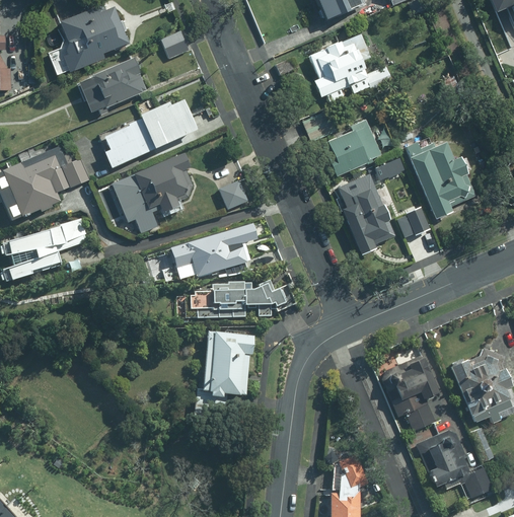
[(363,3),(361,0),(318,0),(327,19),(363,3)]
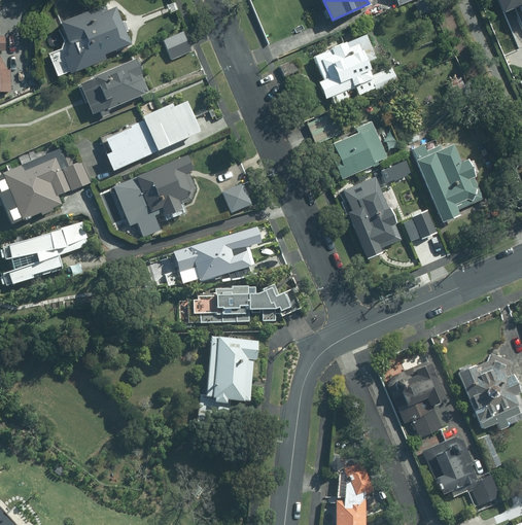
[(103,5),(60,22),(68,41),(66,50),(67,56),(64,57),(70,72),(104,59),(102,54),(128,43),(113,7),(105,10),(103,5)]
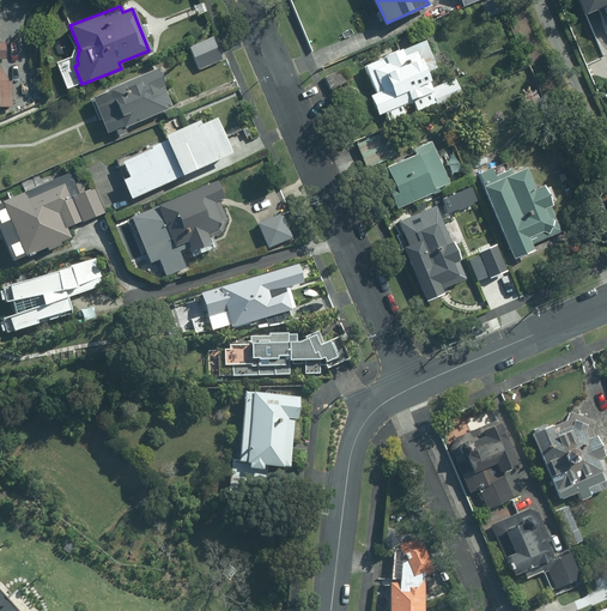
[(217,35),(194,46),(204,66),(225,56),(217,35)]
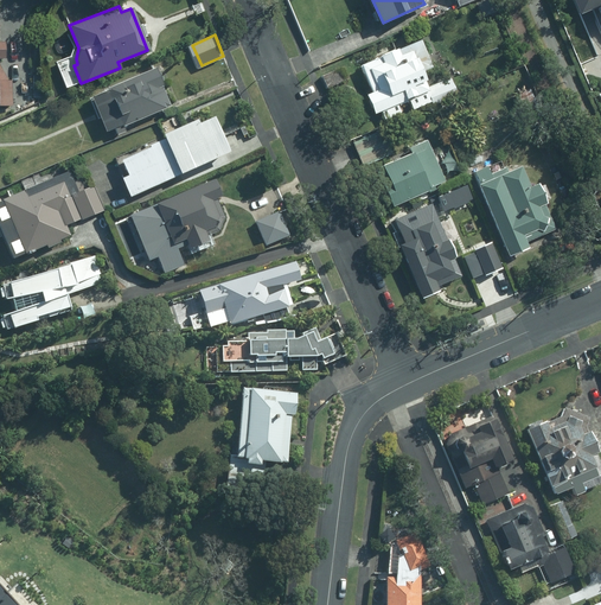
[(8,76),(0,62),(0,43),(0,44),(0,36),(0,103),(14,103),(13,80),(8,80),(8,76)]
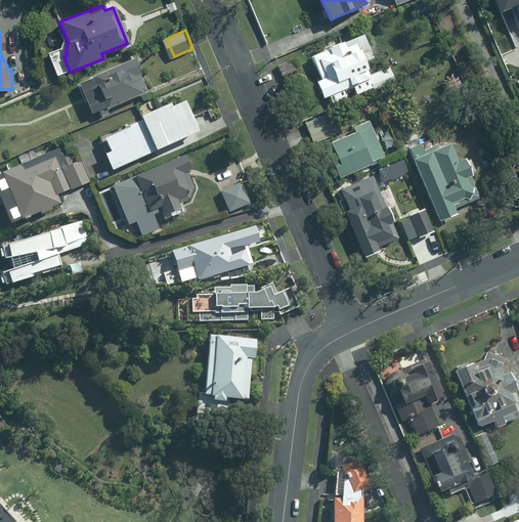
[(364,34),(314,55),(323,79),(318,82),(325,96),(330,94),(334,103),(348,96),(345,89),(355,85),(358,93),(376,85),(377,88),(396,80),(390,66),(371,75),(364,60),(374,57),(364,34)]
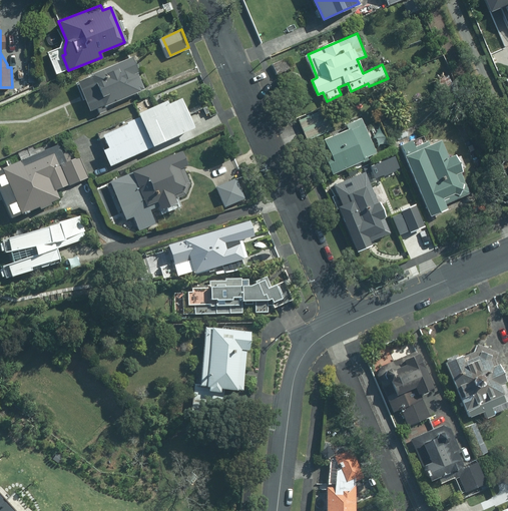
[(133,56),(79,80),(91,109),(97,106),(100,112),(107,108),(106,105),(147,87),(133,56)]
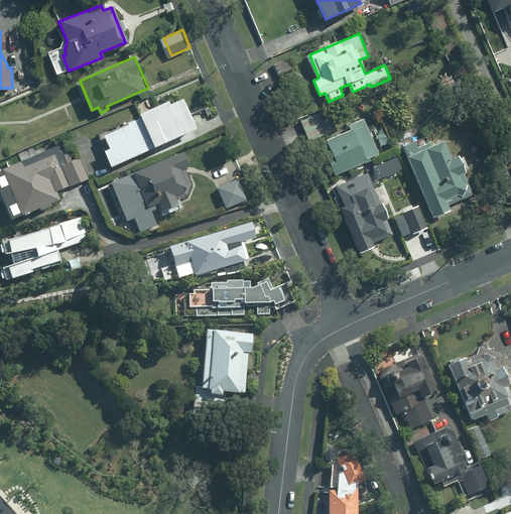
[(139,119),(152,146),(194,128),(180,99),(167,105),(165,102),(137,114),(139,119)]
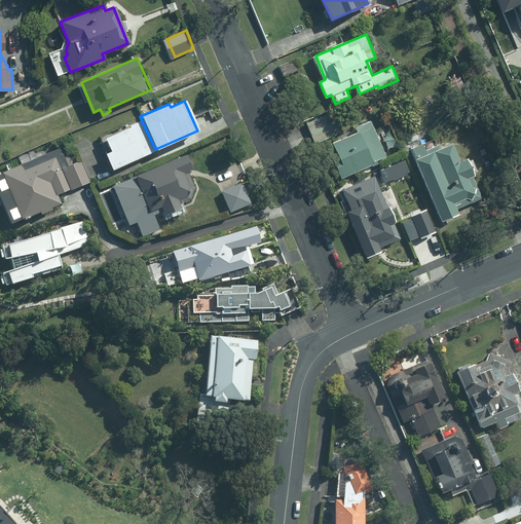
[(344,132),(336,113),(308,125),(315,144),(344,132)]
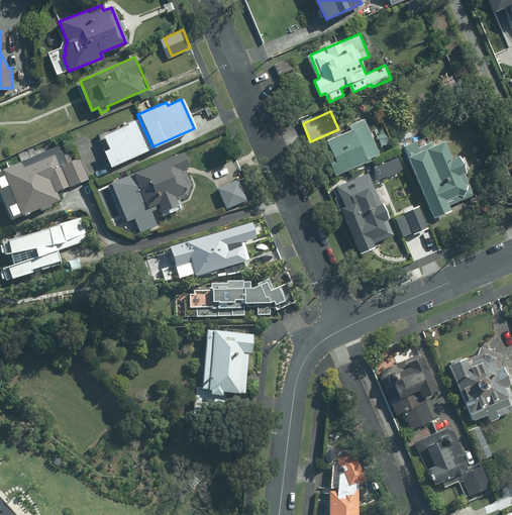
[(323,142),(336,174),(368,161),(368,162),(381,157),(365,118),(350,124),(352,129),(323,142)]
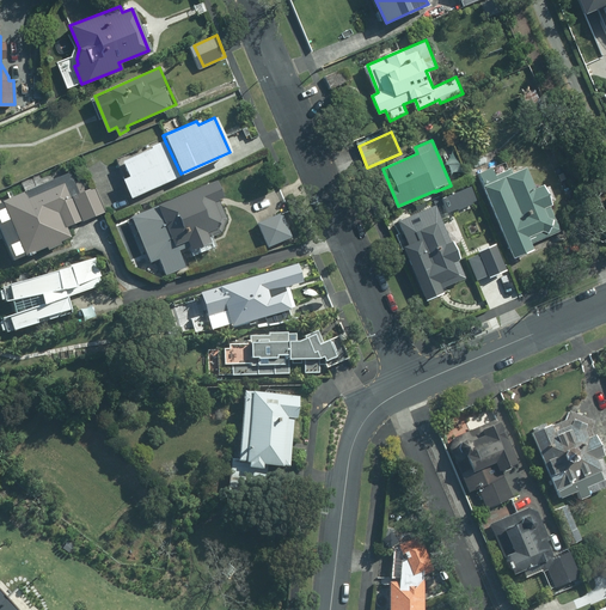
[(181,174),(165,141),(152,146),(152,148),(123,160),(130,176),(124,180),(132,196),(181,174)]
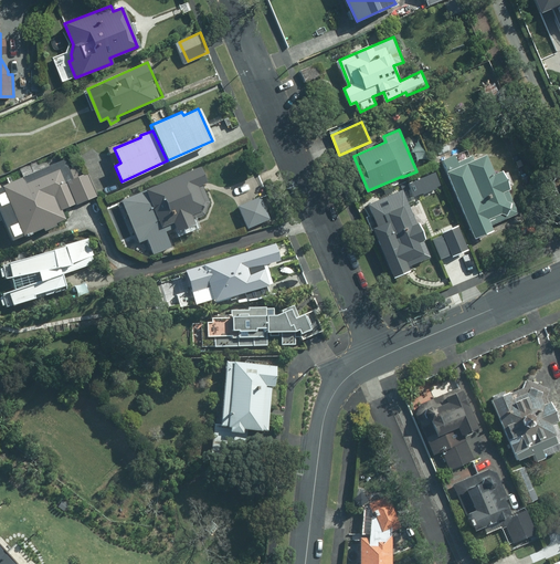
[(456,155),(442,160),(476,238),(494,231),(490,223),(519,211),(503,171),(495,174),(486,154),(474,159),(472,155),(458,162),(456,155)]
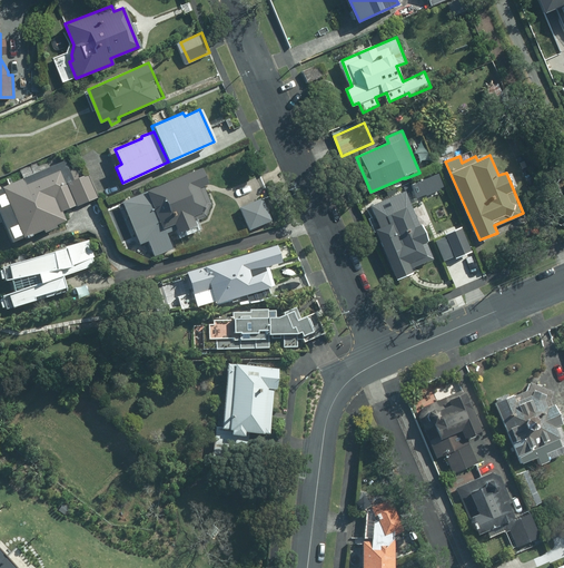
[(101,194),(92,173),(89,175),(85,164),(73,168),(69,159),(0,188),(0,189),(19,236),(22,235),(23,237),(31,235),(31,233),(45,227),(46,229),(58,225),(57,223),(68,218),(65,208),(79,202),(80,204),(101,194)]
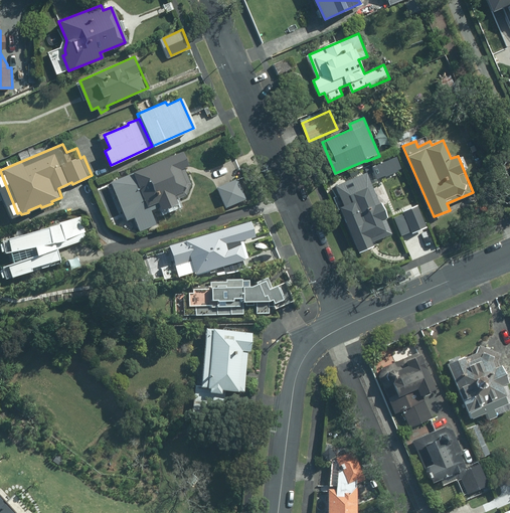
[(185,151),(114,181),(130,218),(137,215),(143,228),(158,222),(153,208),(160,206),(161,209),(177,202),(175,199),(186,195),(191,183),(184,167),(190,164),(185,151)]
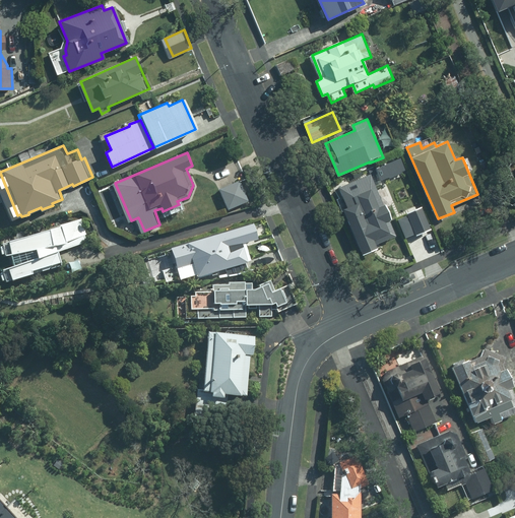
[(404,157),(380,168),(384,178),(408,168),(404,157)]
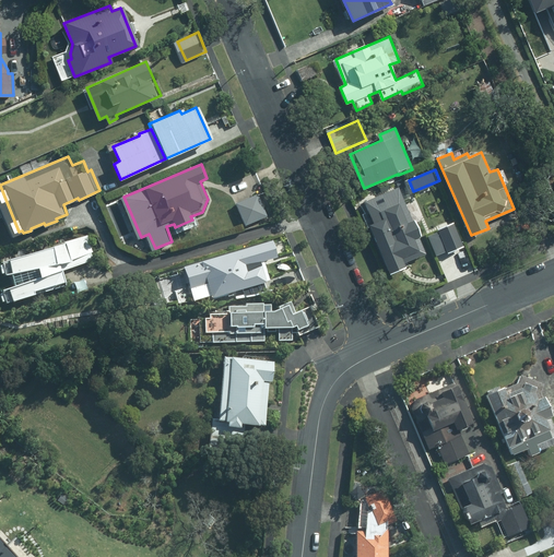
[(260,193),(239,202),(248,223),(269,214),(260,193)]
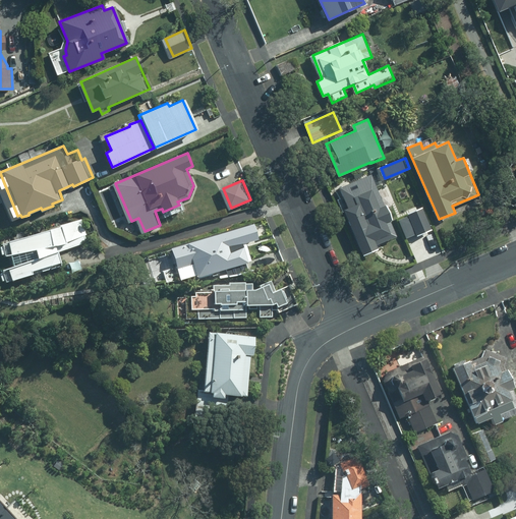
[(378,188),(342,203),(364,254),(377,249),(375,244),(398,235),(378,188)]
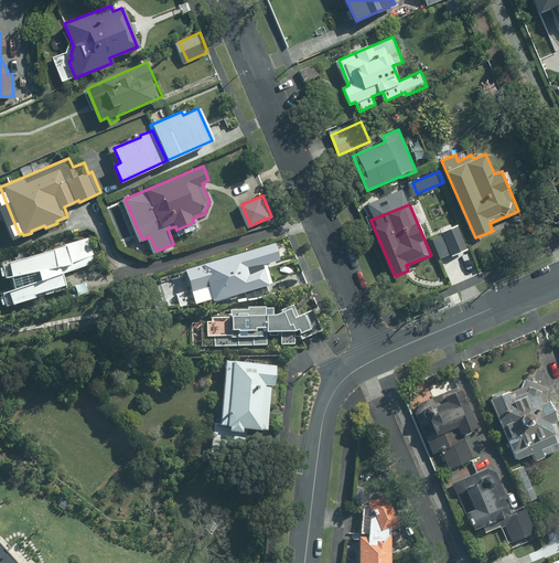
[(460,225),(432,238),(444,263),(471,248),(460,225)]
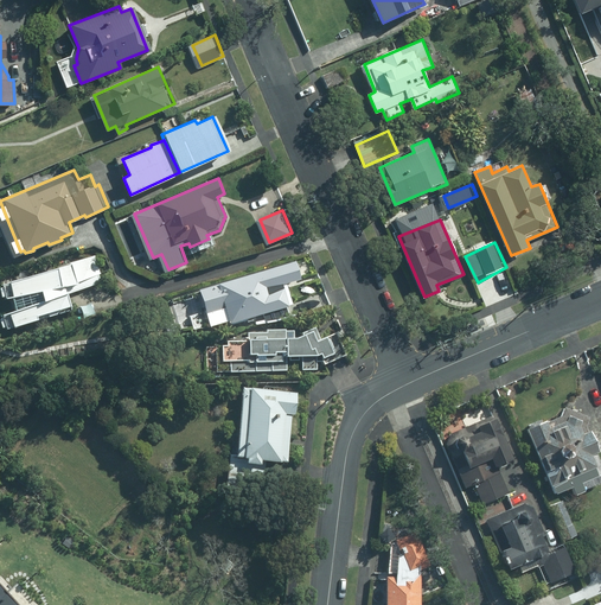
[(12,297),(36,292),(39,303),(8,312),(13,326),(74,309),(68,293),(103,280),(101,272),(103,271),(98,255),(74,261),(74,263),(10,282),(12,297)]
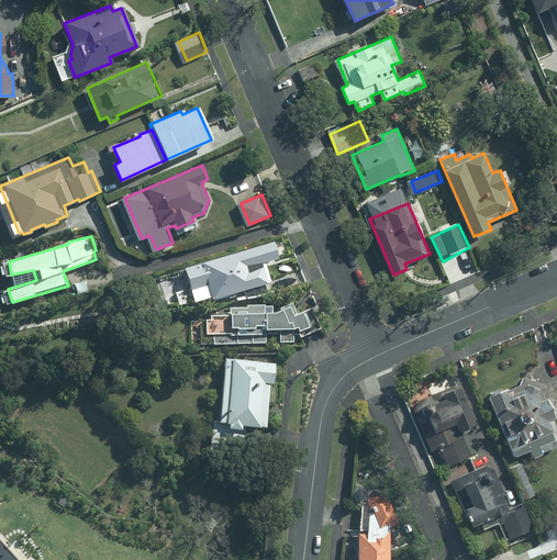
[(271,244),(202,264),(208,284),(198,288),(202,300),(212,298),(212,299),(237,291),(241,300),(257,294),(257,297),(277,290),(274,280),(259,283),(254,265),(276,258),(271,244)]
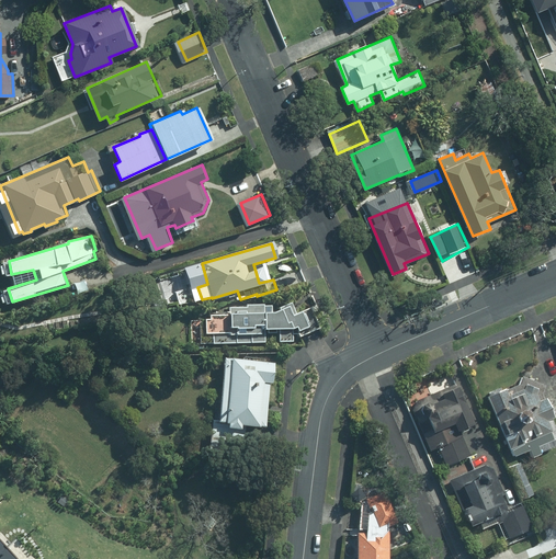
[(192,287),(170,293),(173,305),(195,299),(192,287)]
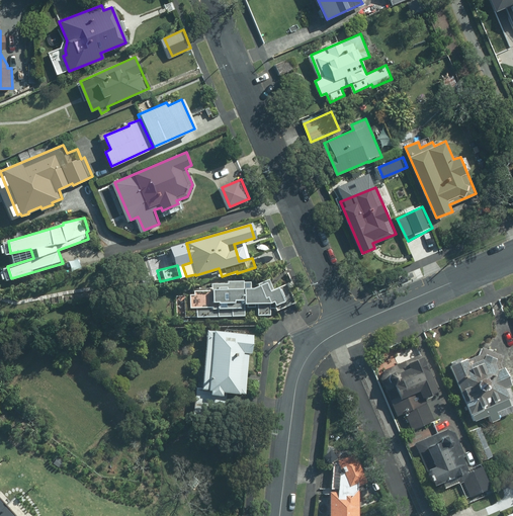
[(252,289),(252,280),(229,281),(229,283),(212,284),(212,290),(194,291),(194,295),(190,295),(190,308),(198,308),(198,315),(245,314),(245,305),(258,305),(258,315),(271,314),(270,304),(273,303),(275,306),(284,301),(278,287),(274,288),(270,278),(258,283),(259,286),(252,289)]
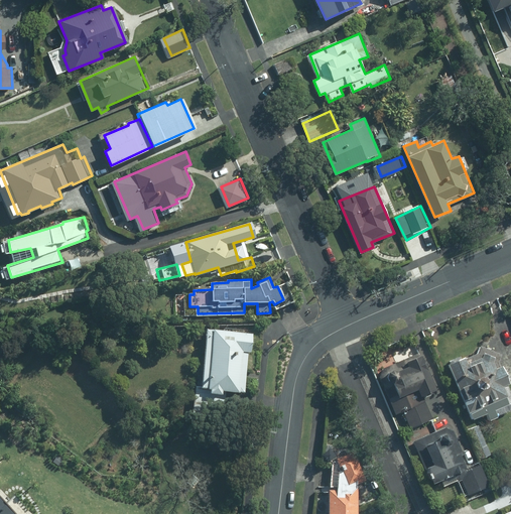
[(200,389),(198,389),(196,406),(225,410),(227,391),(247,393),(253,334),(213,330),(213,333),(207,332),(201,389),(200,389)]
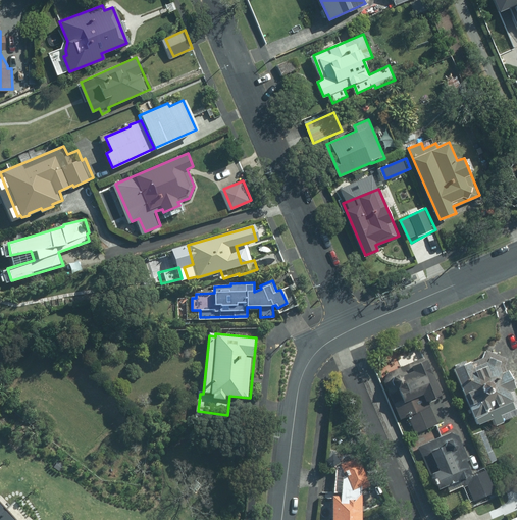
[(457,367),(453,369),(477,424),(494,418),(496,424),(516,415),(516,395),(504,366),(507,358),(486,350),(483,357),(468,363),(467,360),(456,364),(457,367)]
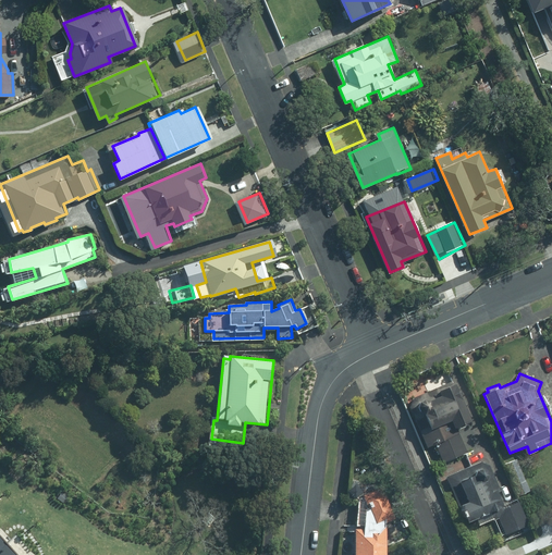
[(471,419),(455,381),(416,396),(413,404),(430,445),(439,442),(446,460),(471,449),(461,424),(471,419)]
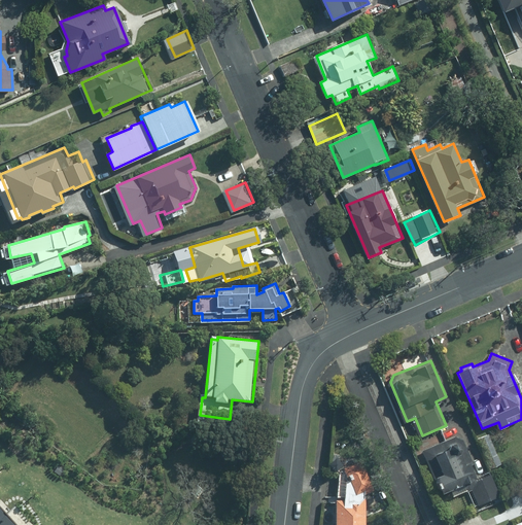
[(492,433),(481,438),(493,469),(503,465),(492,433)]
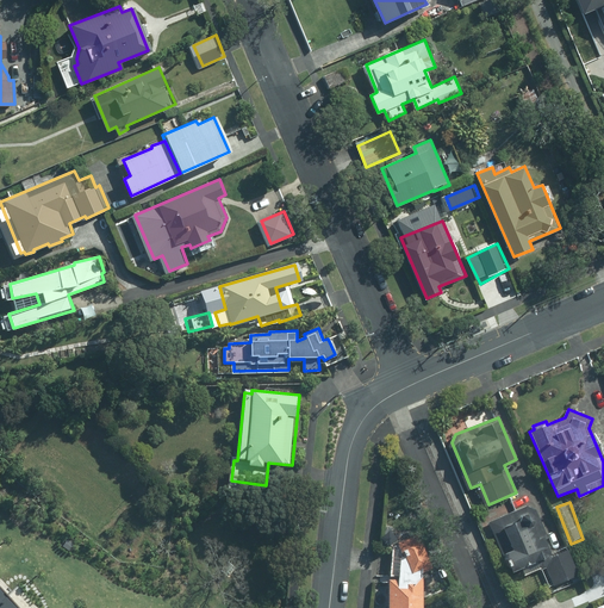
[(491,521),(512,570),(536,559),(541,569),(548,566),(556,583),(580,572),(571,550),(549,558),(547,554),(552,552),(546,539),(549,537),(537,508),(528,504),(491,521)]
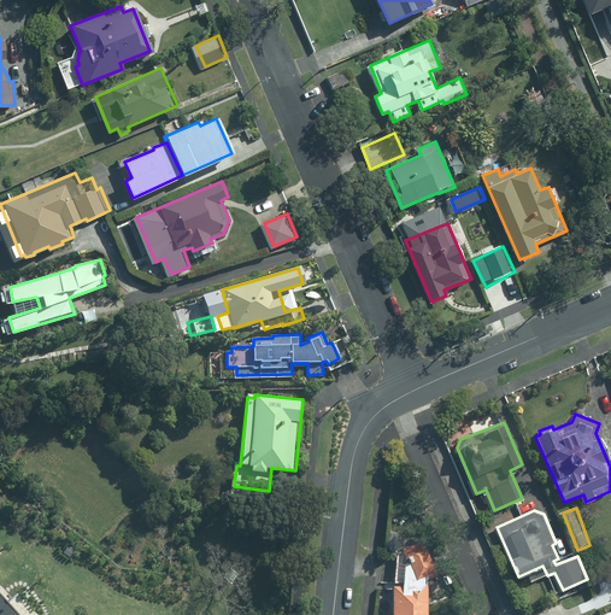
[(423,539),(401,550),(407,562),(404,563),(400,585),(392,585),(392,614),(428,614),(429,579),(440,574),(423,539)]
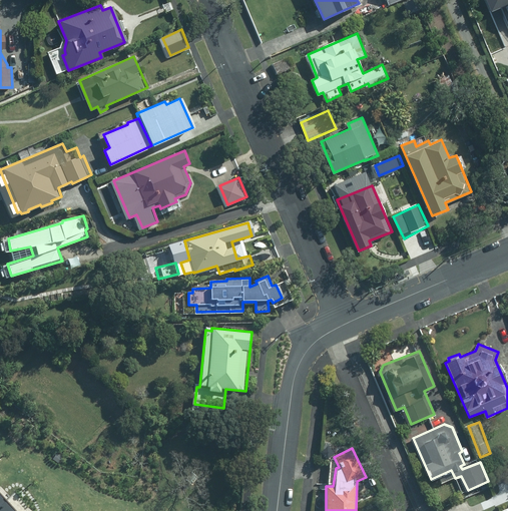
[(26,510),(3,486),(0,488),(0,510),(26,510)]
